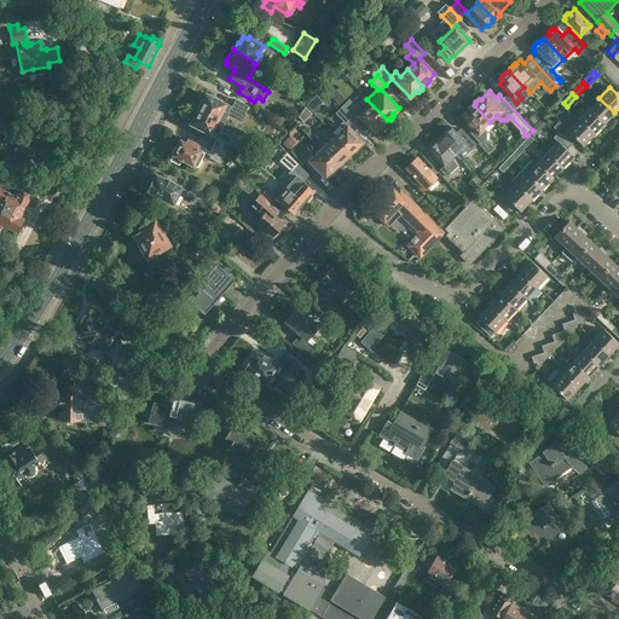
[(207,94),(198,110),(224,123),(230,113),(242,120),(246,114),(248,106),(236,100),(232,108),(207,94)]
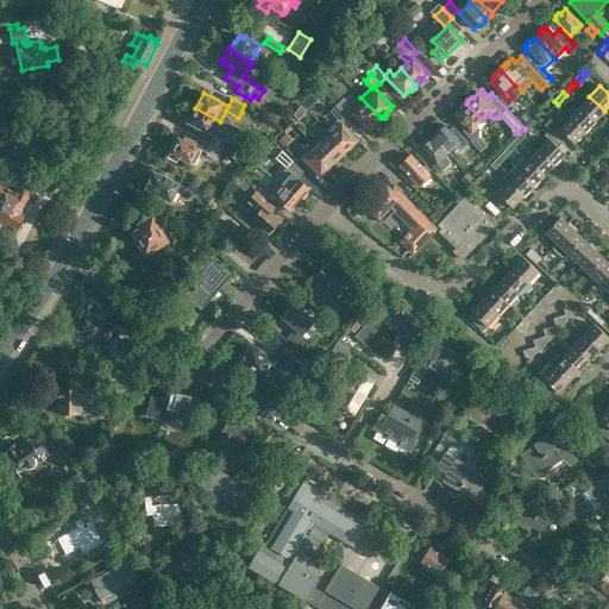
[(303,102),(308,107),(318,99),(313,94),(303,102)]
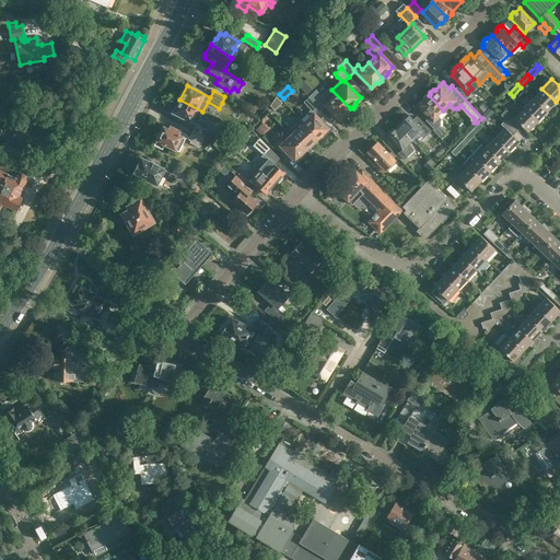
[(541,89),(533,98),(547,112),(556,102),(541,89)]
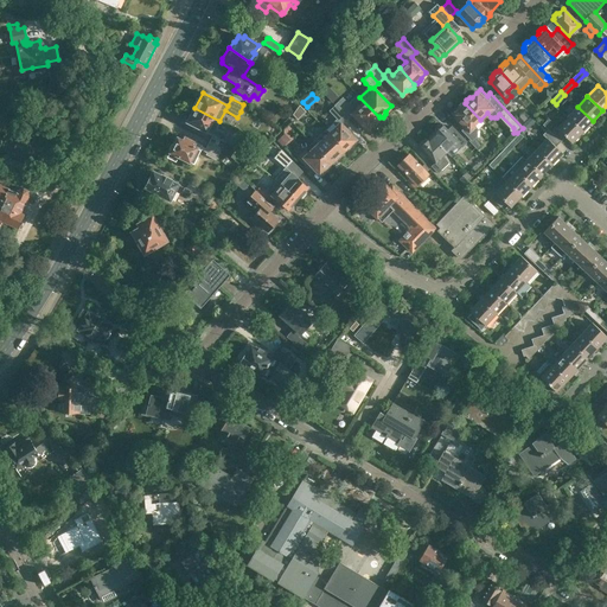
[(334,106),(344,116),(349,112),(366,129),(372,125),(375,125),(378,121),(378,119),(379,117),(359,97),(353,103),(350,100),(345,104),(340,100),(334,104),(334,106)]
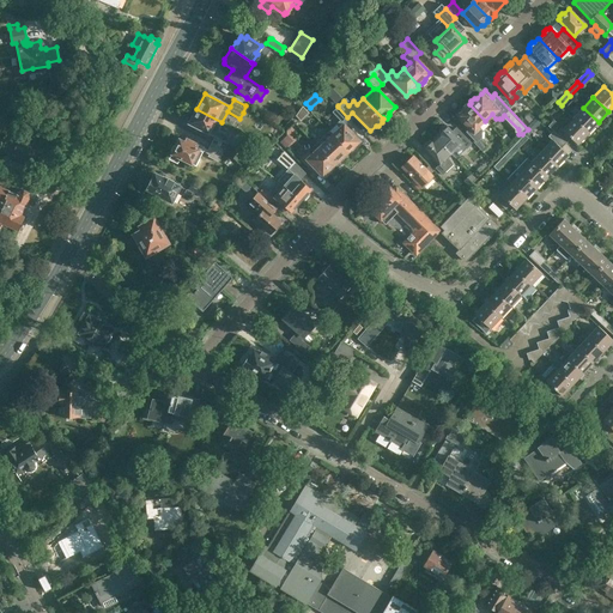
[(485,121),(469,104),(467,104),(463,108),(463,110),(459,115),(463,121),(462,121),(469,128),(469,127),(472,129),(468,132),(477,140),(475,141),(486,153),(491,149),(490,147),(491,146),(484,139),(485,138),(485,129),(483,128),(480,128),(479,127),(485,121)]
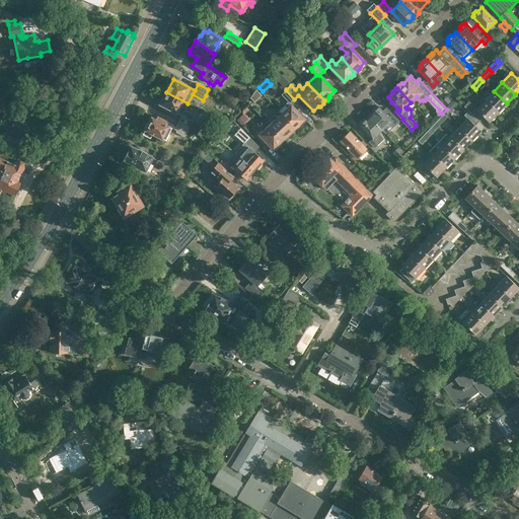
[(282,113),(280,115),(294,129),(295,129),(295,128),(296,127),(297,127),(300,125),(300,124),(304,119),(301,116),(301,115),(296,108),(295,109),(290,104),(290,103),(294,99),(286,90),(281,94),(287,100),(278,108),(282,113)]
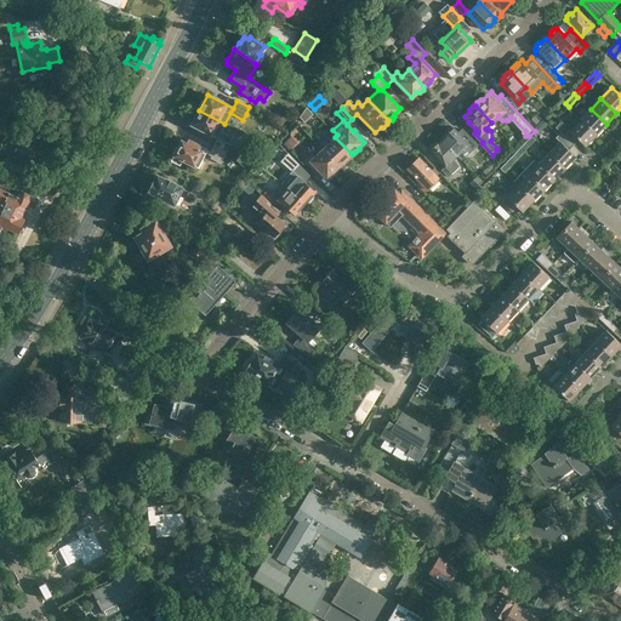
[(591,109),(580,120),(596,136),(607,124),(591,109)]
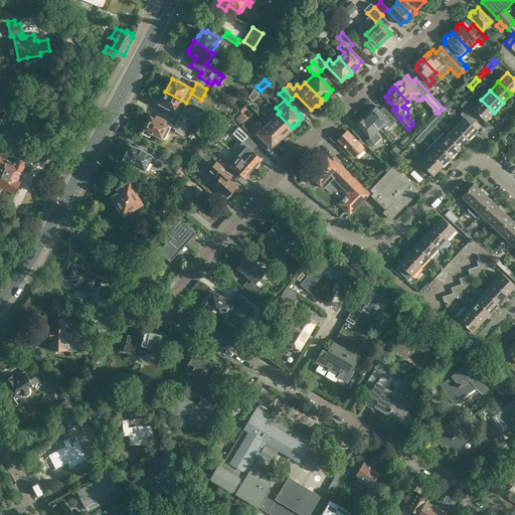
[(184,108),(186,103),(165,92),(159,104),(175,112),(175,111),(180,113),(176,120),(187,126),(191,119),(181,114),(182,113),(187,116),(189,110),(184,108)]
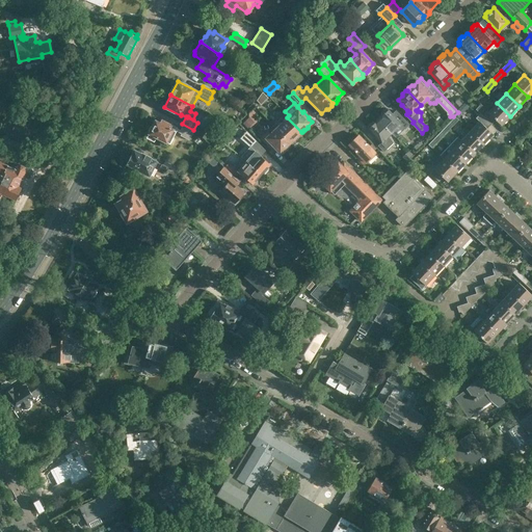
[(474,109),(475,110),(480,113),(490,125),(496,120),(501,126),(510,116),(497,103),(493,100),(486,107),(481,105),(479,104),(474,109)]
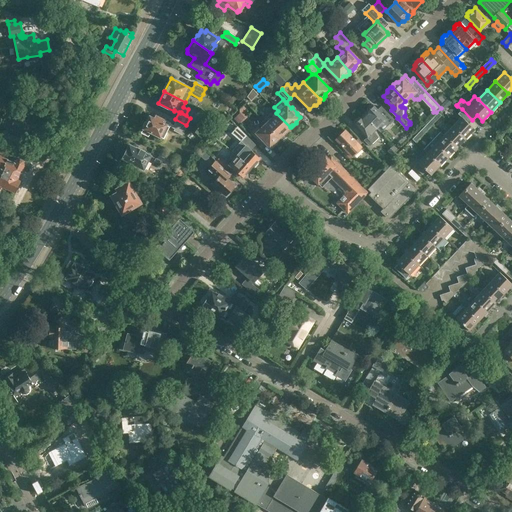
[(367,113),(364,115),(377,128),(380,125),(383,128),(388,123),(386,120),(386,119),(373,106),(372,106),(370,106),(366,109),(366,112),(367,113)]
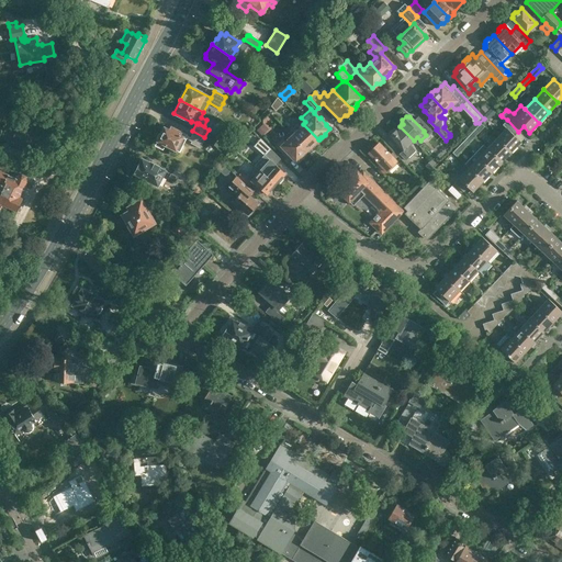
[(506,128),(496,138),(510,153),(520,142),(514,136),(518,132),(507,120),(502,125),(506,128)]
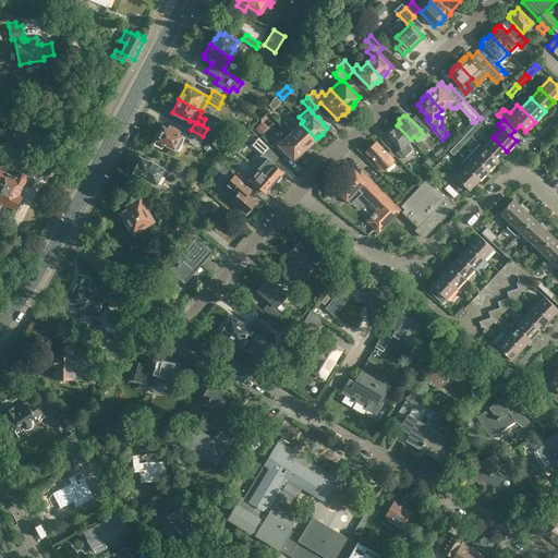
[(0,136),(10,141),(29,150),(36,136),(8,121),(0,136)]
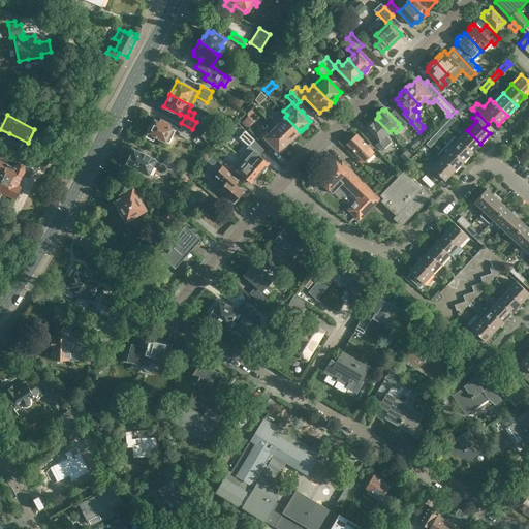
[(241,123),(246,128),(247,127),(248,127),(248,126),(252,122),(248,117),(241,123)]
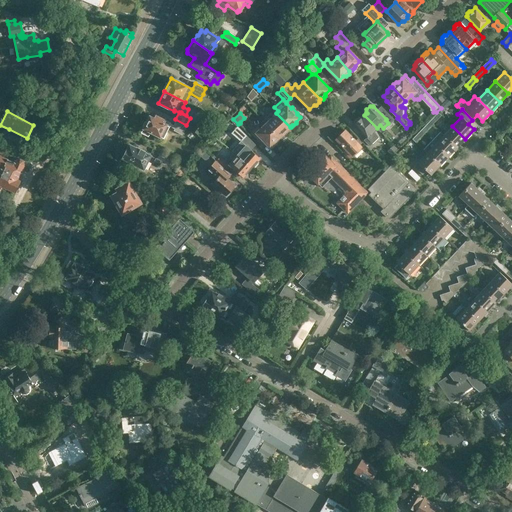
[(276,113),(266,123),(280,137),(286,132),(288,131),(290,129),(290,127),(276,113)]
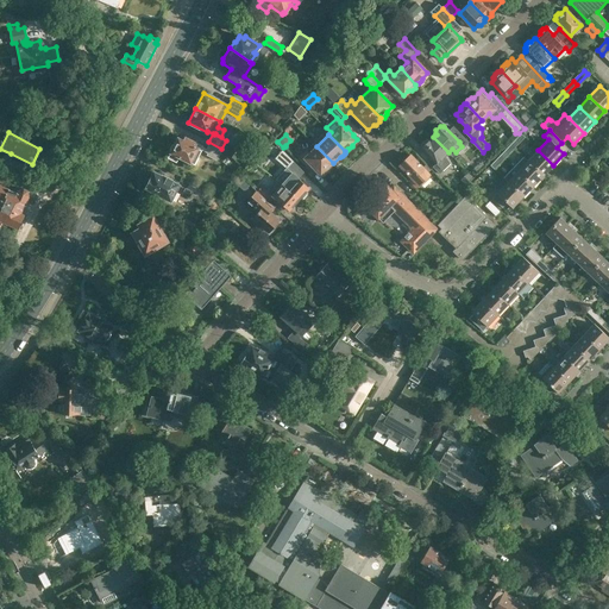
[(522,135),(512,145),(515,149),(526,138),(522,135)]
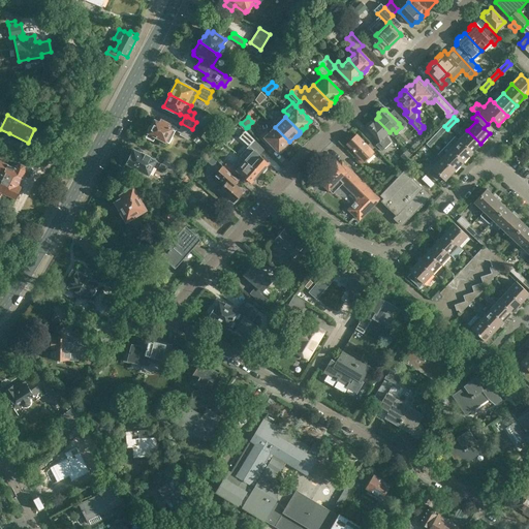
[(188,138),(192,129),(181,123),(179,127),(176,126),(177,125),(173,123),(173,124),(172,124),(169,127),(170,124),(161,119),(159,122),(155,120),(152,125),(150,126),(148,129),(149,131),(146,137),(153,141),(155,136),(165,142),(166,141),(168,142),(175,129),(180,131),(179,133),(188,138)]
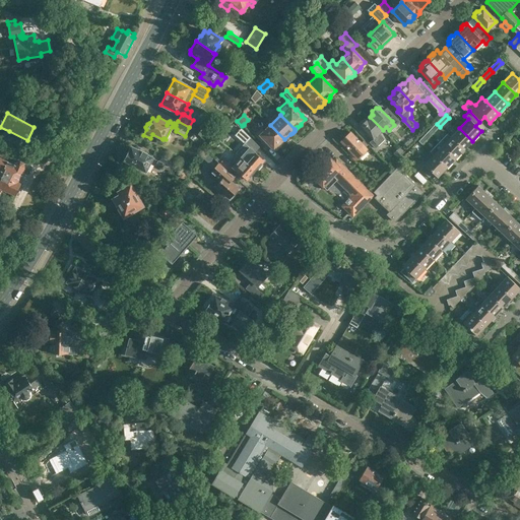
[(383,130),(370,117),(367,120),(366,119),(364,119),(360,122),(361,125),(360,126),(373,139),(370,142),(376,148),(384,140),(379,134),(383,130)]
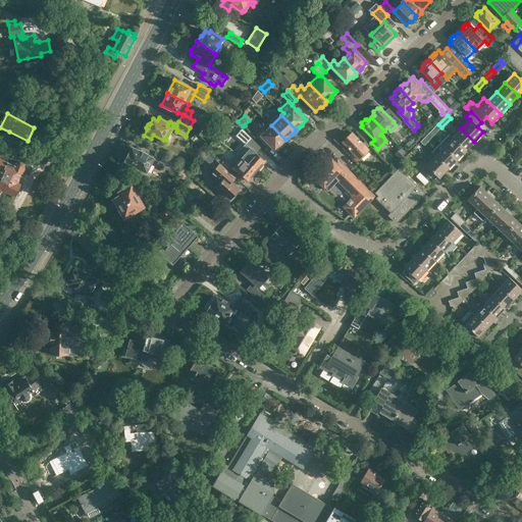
[(438,124),(429,134),(432,137),(441,127),(438,124)]
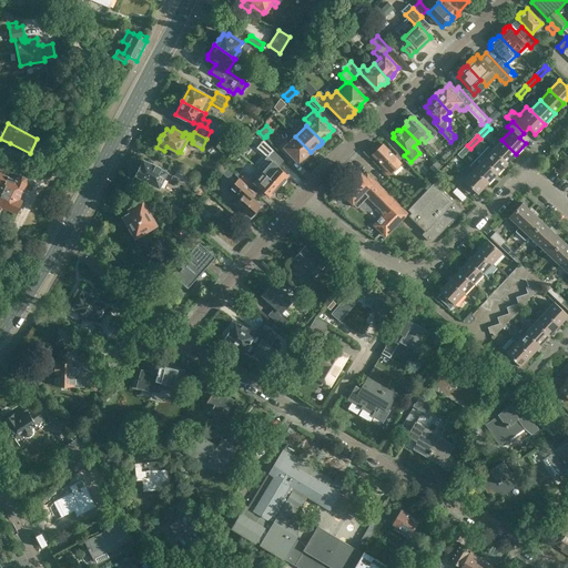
[(311,152),(295,137),(290,141),(286,138),(277,144),(286,153),(288,152),(287,153),(294,160),(295,159),(300,163),(304,159),(305,159),(308,155),(308,154),(310,153),(311,152)]
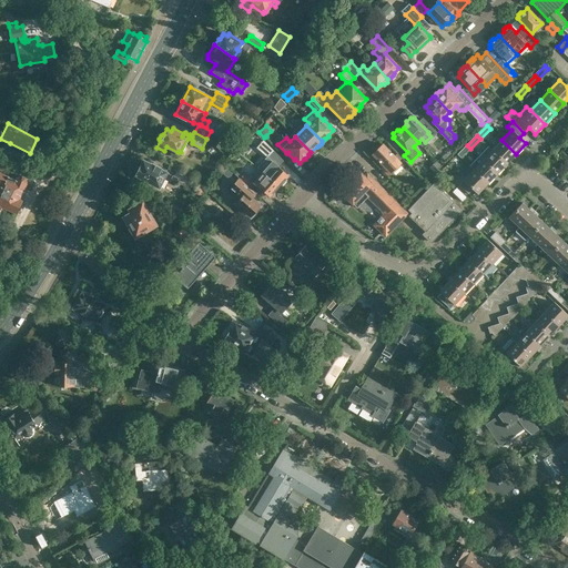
[(501,140),(493,150),(507,164),(516,154),(501,140)]
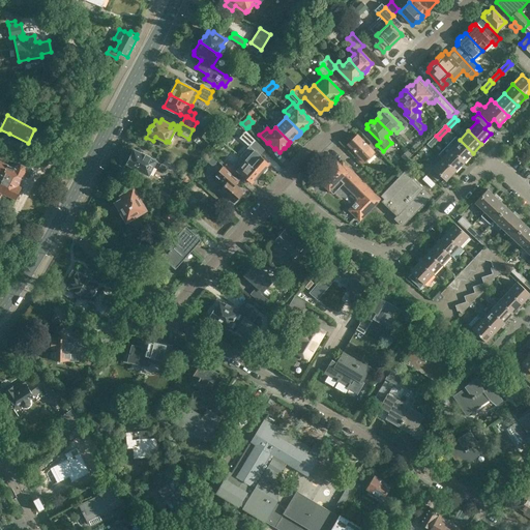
[(249,155),(245,160),(261,174),(266,169),(265,168),(268,164),(252,148),(256,143),(245,131),(239,138),(248,146),(244,150),(249,155)]
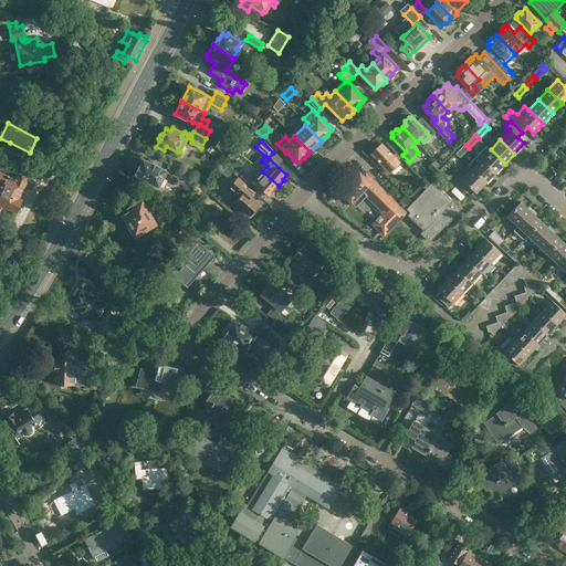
[(448,154),(453,148),(447,142),(441,147),(448,154)]
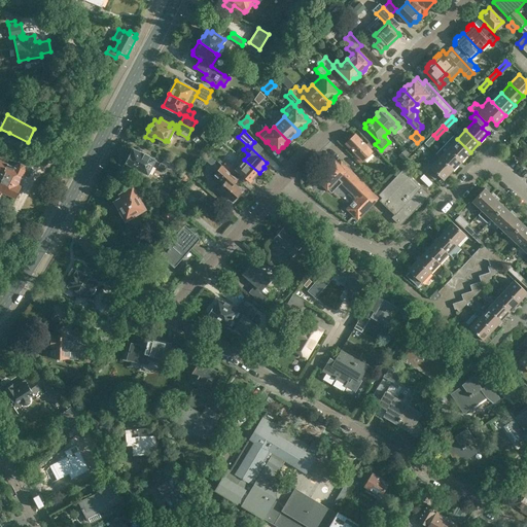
[(372,153),(371,152),(372,151),(367,147),(354,134),(345,143),(356,154),(354,156),(360,163),(363,160),(364,161),(372,153)]
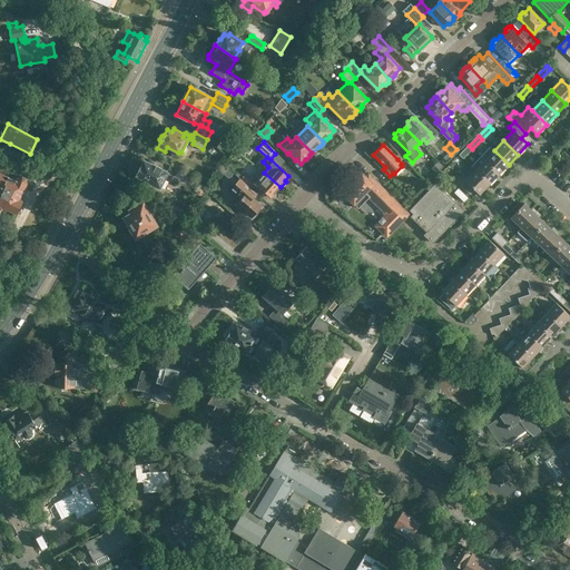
[(460,156),(463,159),(472,149),(469,146),(460,156)]
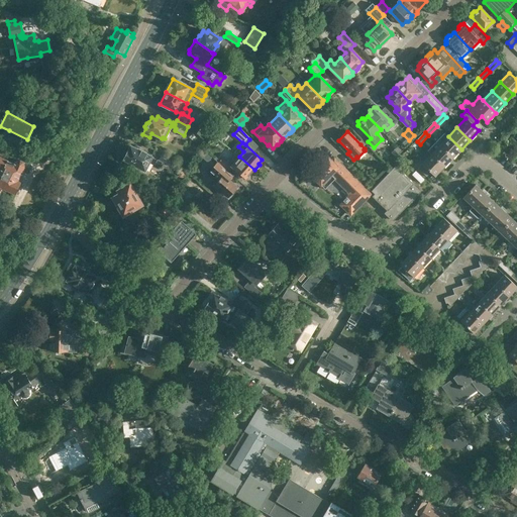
[(438,146),(452,159),(461,149),(448,136),(447,137),(443,132),(434,141),(438,146)]
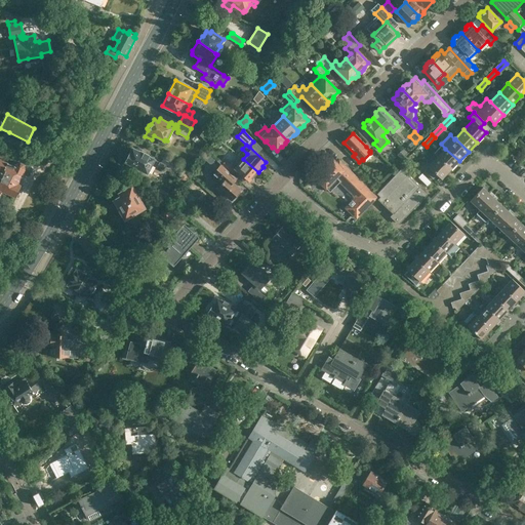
[(153,160),(148,157),(149,155),(139,151),(138,153),(132,149),(125,162),(128,163),(128,165),(133,168),(134,166),(147,172),(153,160)]
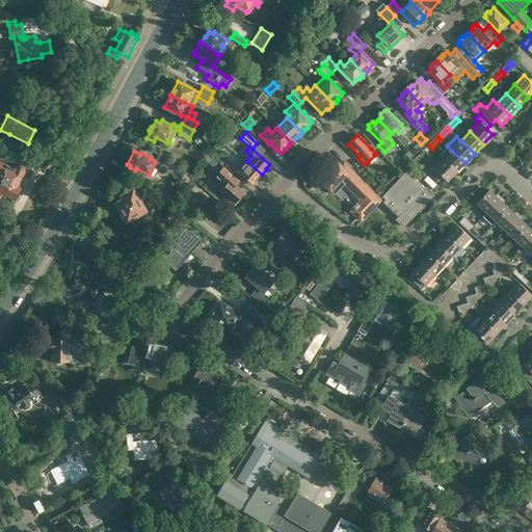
[(451,151),(443,160),(456,173),(466,163),(451,151)]
